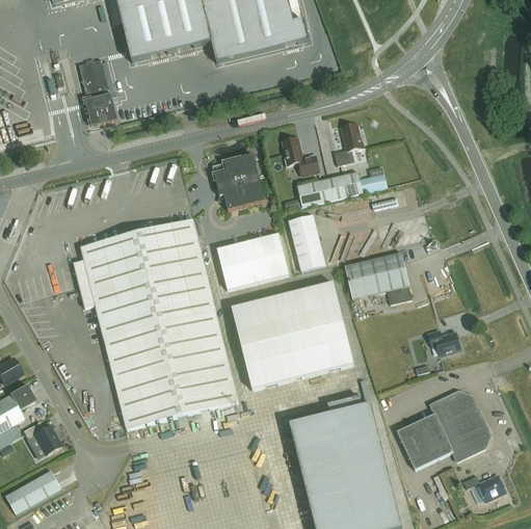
[(52,0),(52,1),(56,0),(116,0),(131,61),(211,42),(216,62),(309,41),(303,20),(293,22),(288,0),(52,0)]
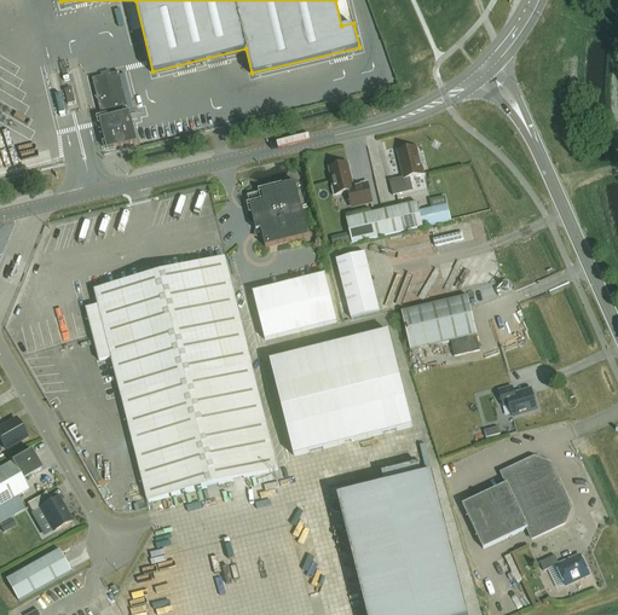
[(119,69),(93,76),(103,116),(99,116),(107,148),(137,140),(119,69)]
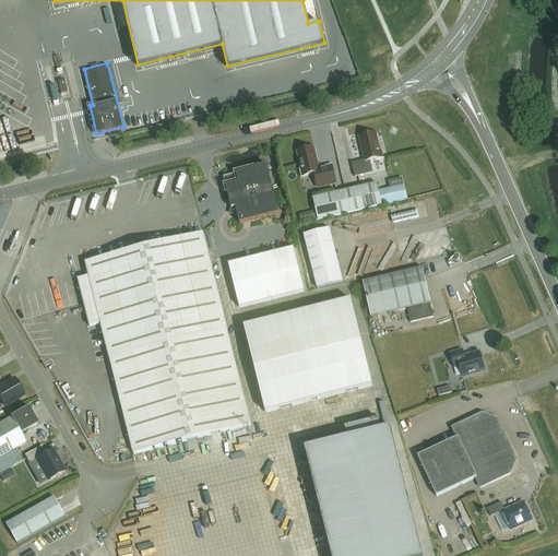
[(60,92),(67,90),(63,78),(57,79),(60,92)]
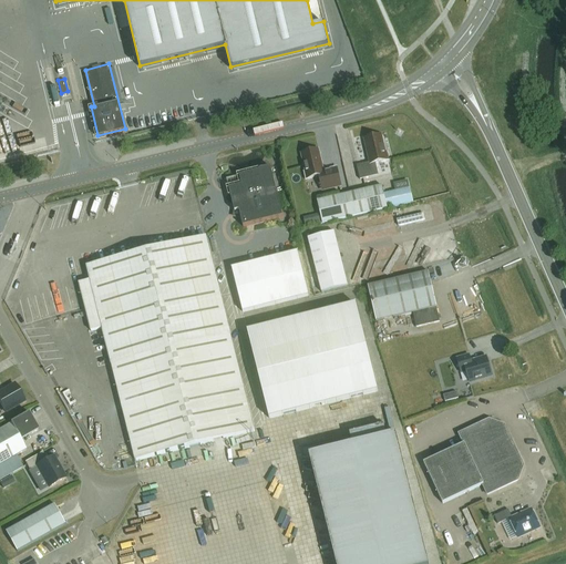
[(374,160),(389,156),(387,149),(384,150),(381,134),(363,137),(369,160),(356,162),(359,176),(378,172),(374,160)]
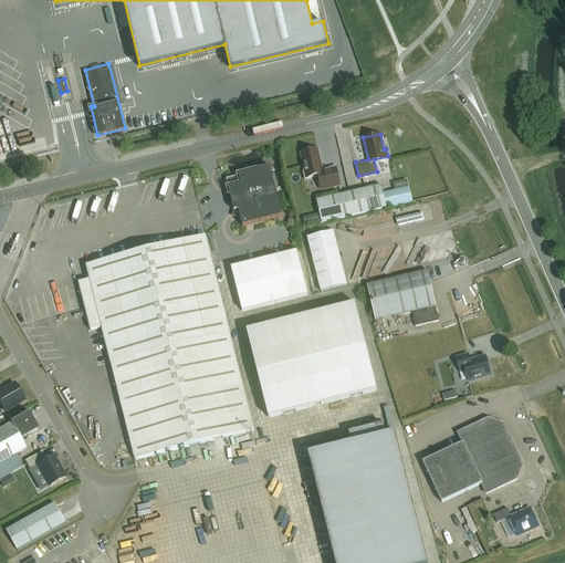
[(321,185),(338,180),(335,167),(323,169),(317,148),(300,152),(304,167),(302,168),(304,176),(317,173),(321,185)]
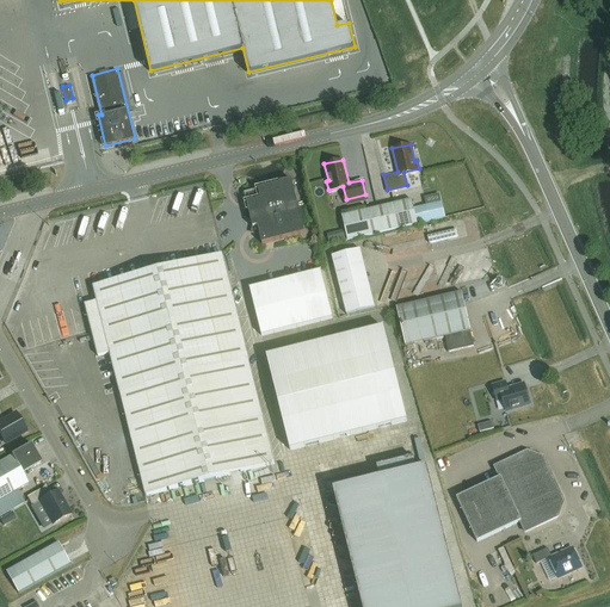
[(244,190),(252,224),(257,223),(262,241),(305,230),(290,177),(278,180),(279,181),(244,190)]
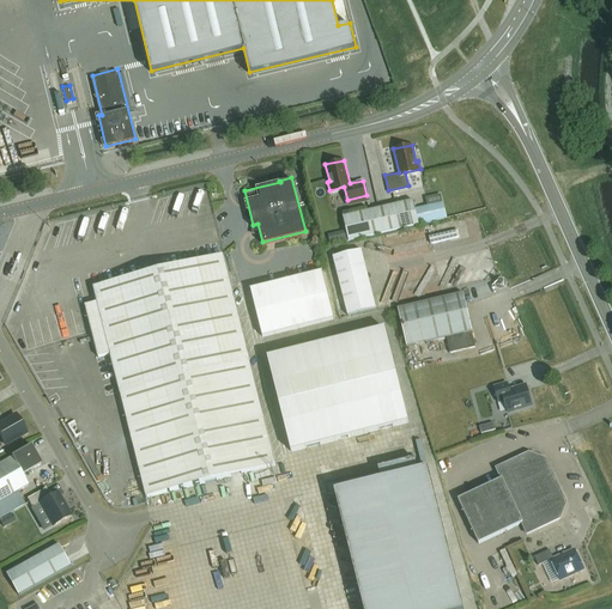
[(412,198),(341,213),(347,238),(446,214),(442,199),(414,206),(412,198)]
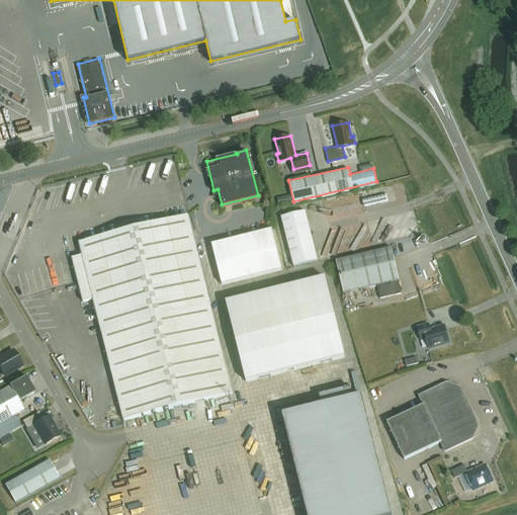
[(388,198),(385,192),(360,197),(362,204),(388,198)]
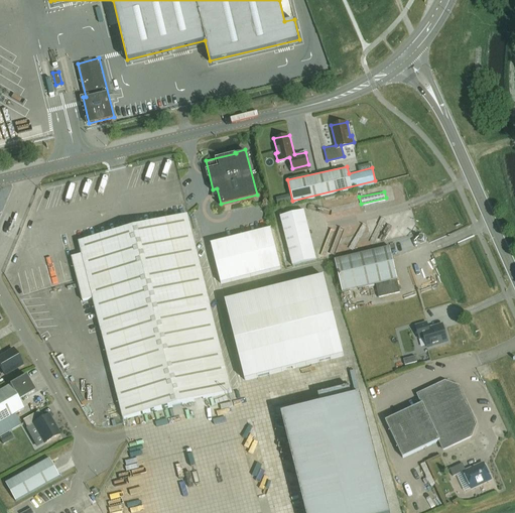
[(302,209),(278,214),(290,263),(314,257),(310,240),(302,209)]
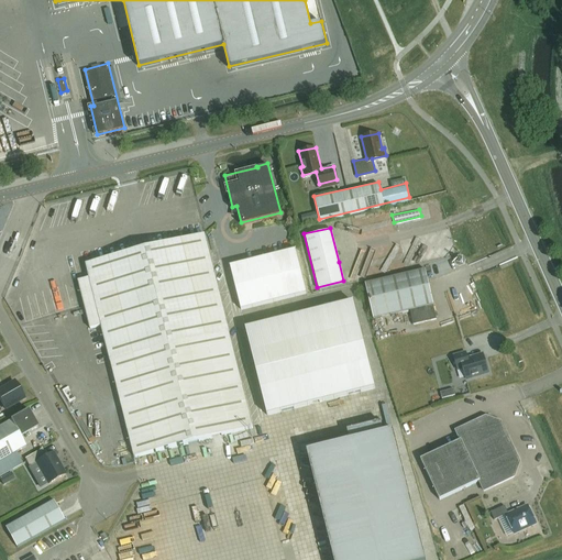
[(110,359),(134,454),(252,425),(228,329),(204,231),(85,261),(89,275),(78,278),(89,326),(100,324),(110,359)]
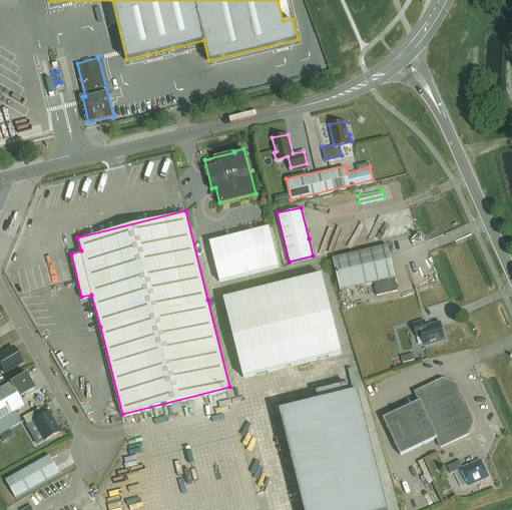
[(267,223),(207,238),(217,278),(277,263),(267,223)]
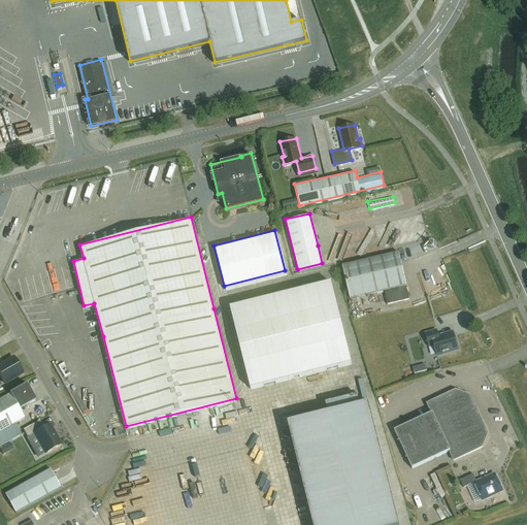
[(435,240),(432,239),(429,241),(427,244),(429,249),(433,250),(437,248),(437,243),(435,240)]
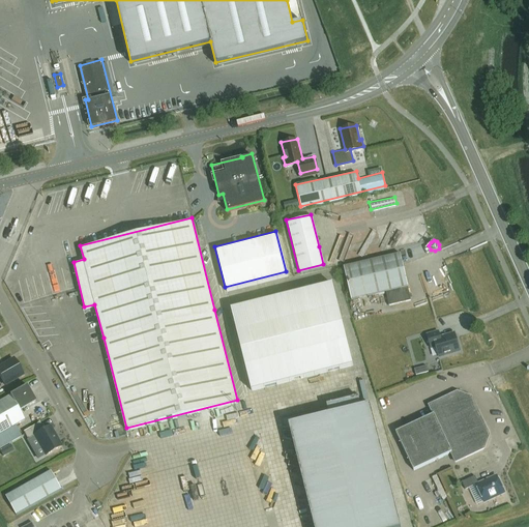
[(385,289),(388,302),(410,297),(407,284),(400,251),(343,264),(351,297),(385,289)]
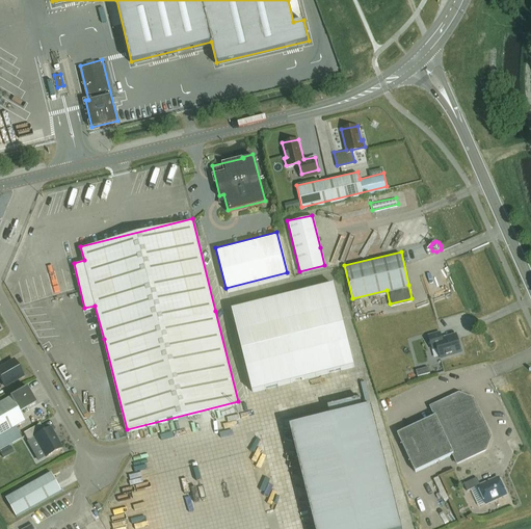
[(333,283),(232,309),(253,391),(353,365),(333,283)]
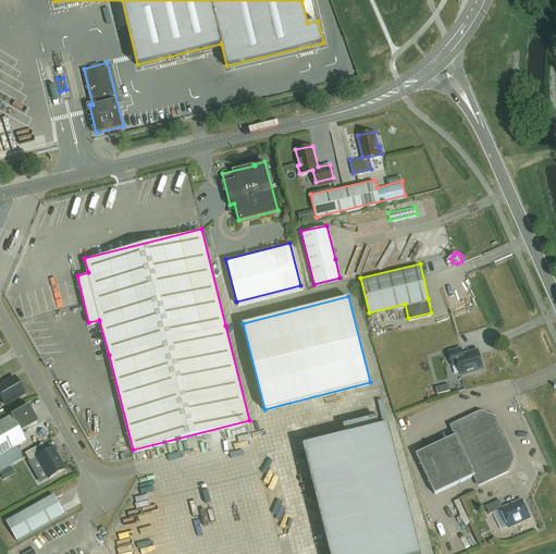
[(459,371),(482,365),(478,348),(462,353),(460,345),(447,349),(452,362),(457,360),(460,370),(459,371)]
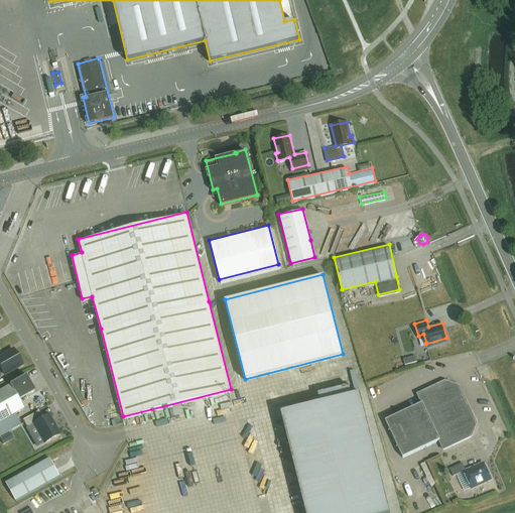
[(1,354),(0,354),(0,365),(4,372),(21,362),(12,347),(7,350),(6,350),(0,353),(1,354)]
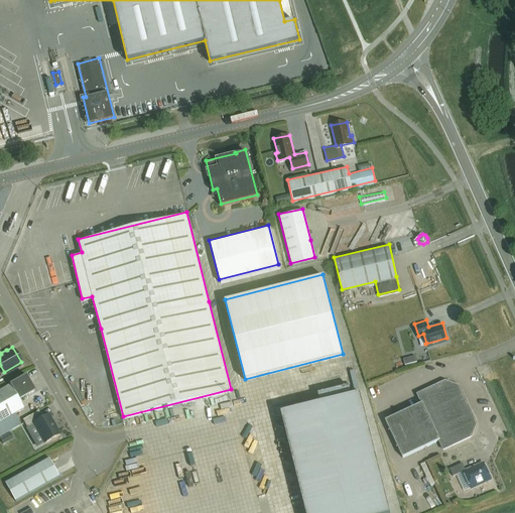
[(414,354),(403,358),(404,363),(413,361),(415,360),(414,354)]
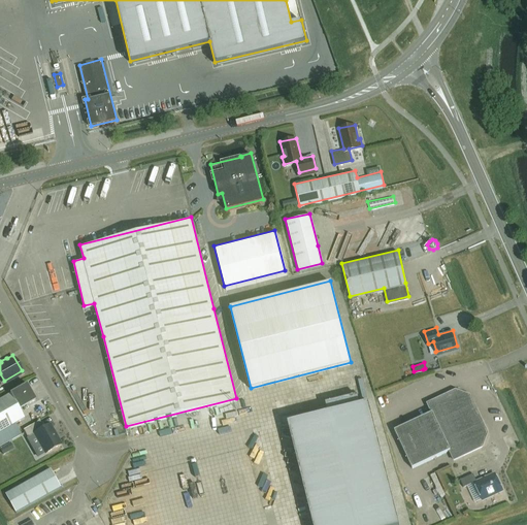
[(0,428),(23,416),(19,407),(34,398),(25,382),(9,391),(0,396),(0,428)]
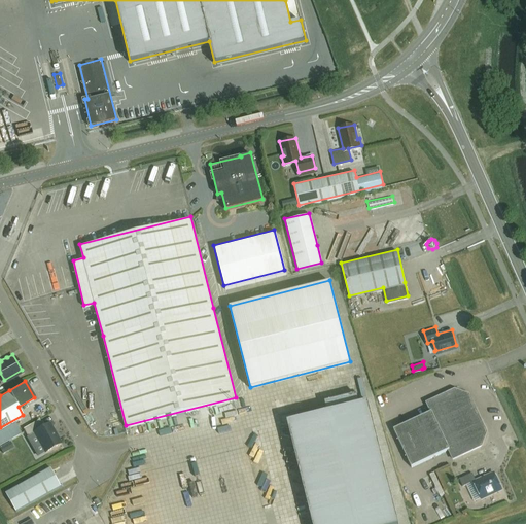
[(485,429),(467,392),(454,387),(435,395),(425,400),(430,410),(393,427),(411,464),(448,447),(452,456),(462,452),(481,443),(485,429)]
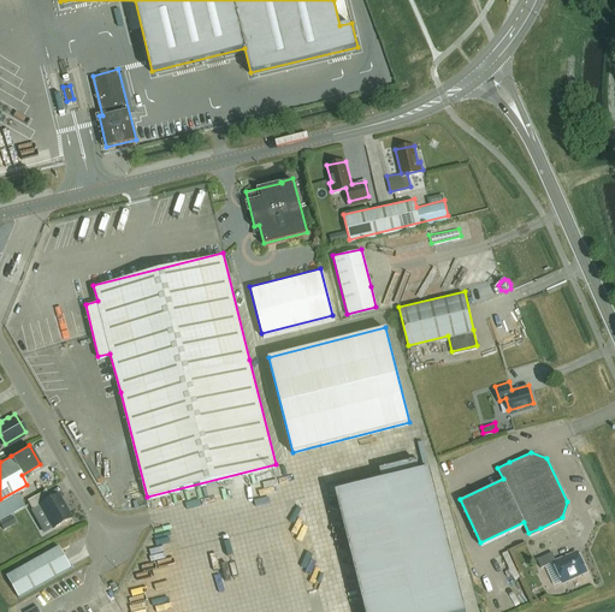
[(382,480),(335,491),(365,611),(463,611),(466,611),(430,468),(419,470),(415,458),(378,468),(382,480)]
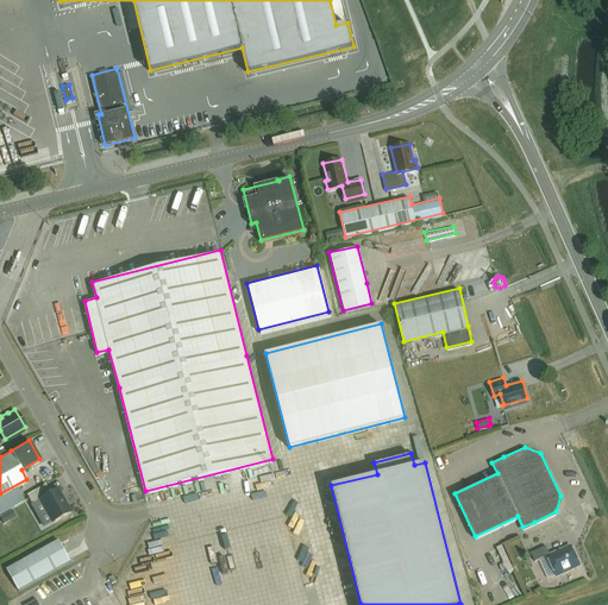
[(49,490),(45,481),(26,492),(31,500),(39,497),(52,518),(69,509),(56,486),(49,490)]
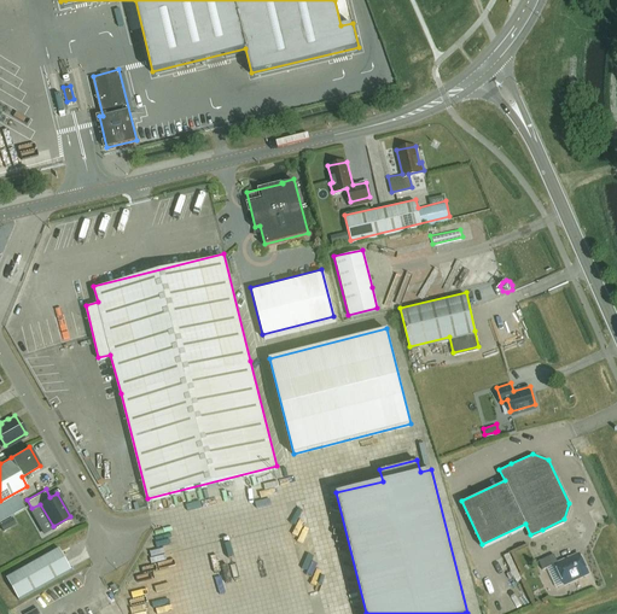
[(59,545),(6,576),(18,596),(71,567),(59,545)]
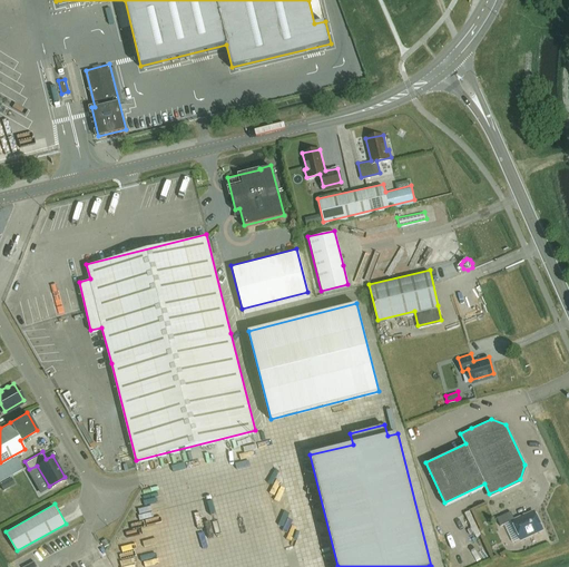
[(510,509),(496,516),(500,524),(511,518),(519,536),(541,526),(533,509),(520,516),(520,514),(513,517),(510,509)]
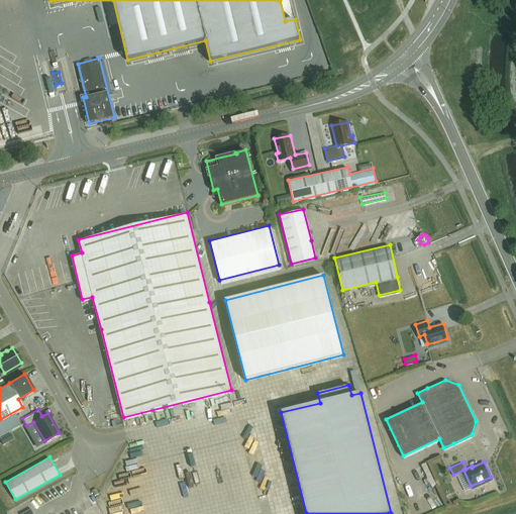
All buildings are outlined.
